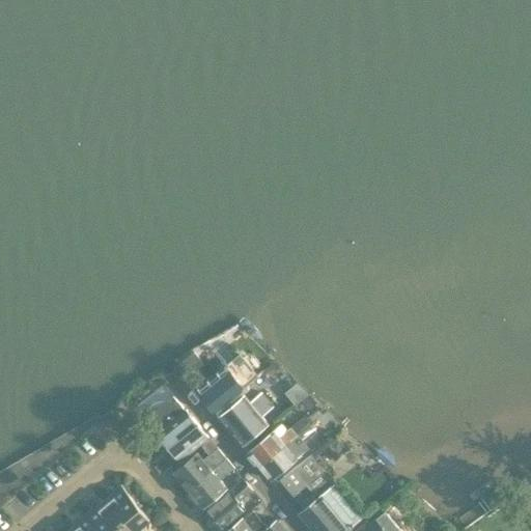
[(205,366),(199,359),(194,352),(177,365),(190,380),(205,366)]
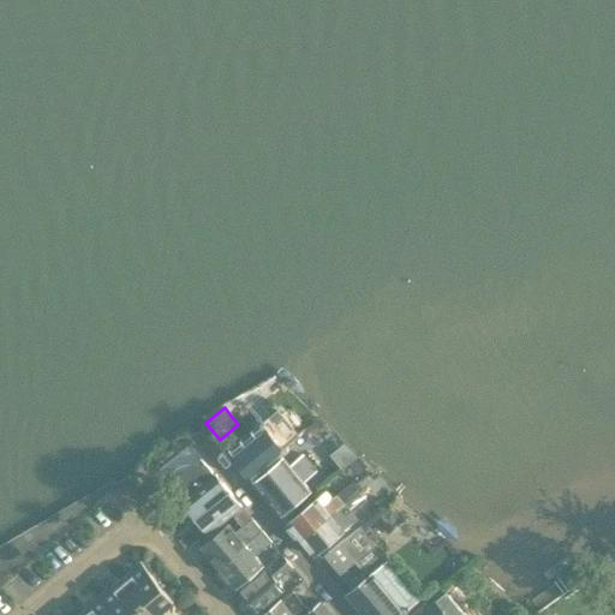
[(300,422),(291,430),(280,417),(266,430),(264,429),(232,457),(249,477),(281,449),(281,448),(305,428),(300,422)]
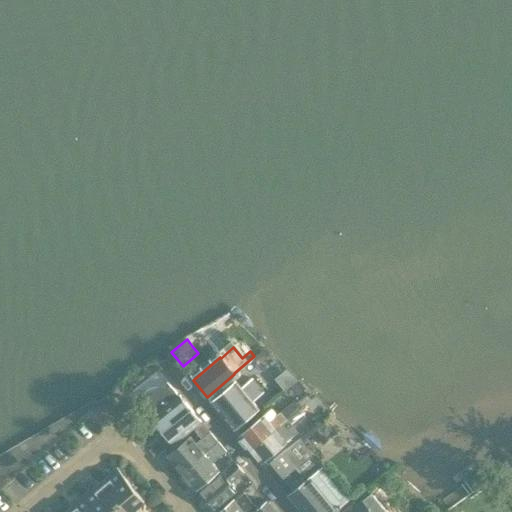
[(235,381),(210,402),(221,415),(233,428),(257,408),(252,401),(263,393),(262,392),(268,387),(262,381),(258,375),(252,380),(251,379),(241,387),(235,381)]
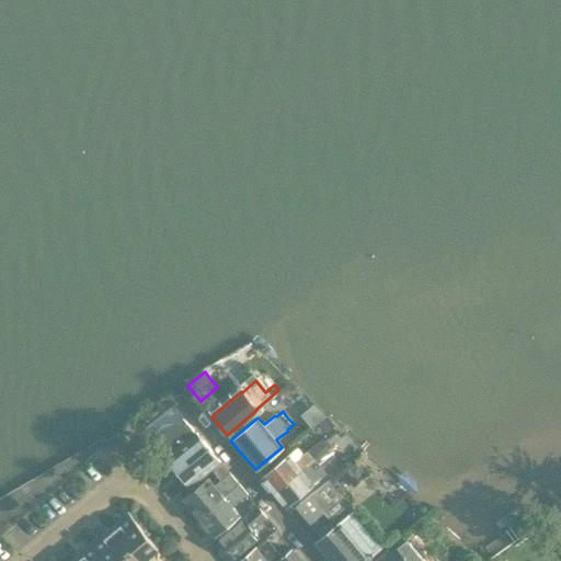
[(219,462),(199,436),(196,433),(195,434),(182,419),(176,423),(174,422),(171,422),(169,422),(165,423),(163,424),(161,425),(159,427),(158,430),(157,432),(156,435),(156,437),(156,441),(156,443),(157,446),(167,457),(165,457),(191,487),(203,477),(219,462)]
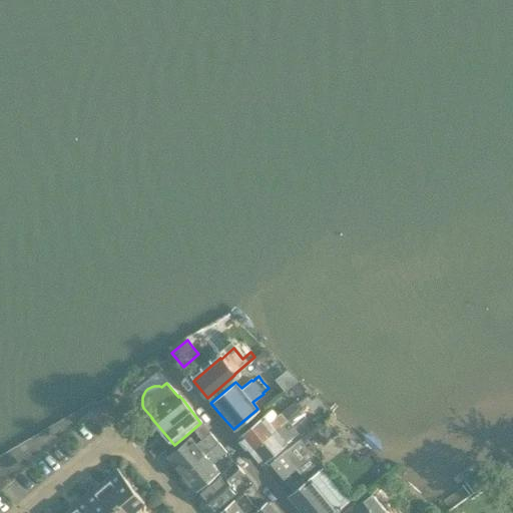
[(300,410),(304,407),(297,399),(281,413),(269,422),(264,416),(238,436),(249,449),(299,409),(300,410)]
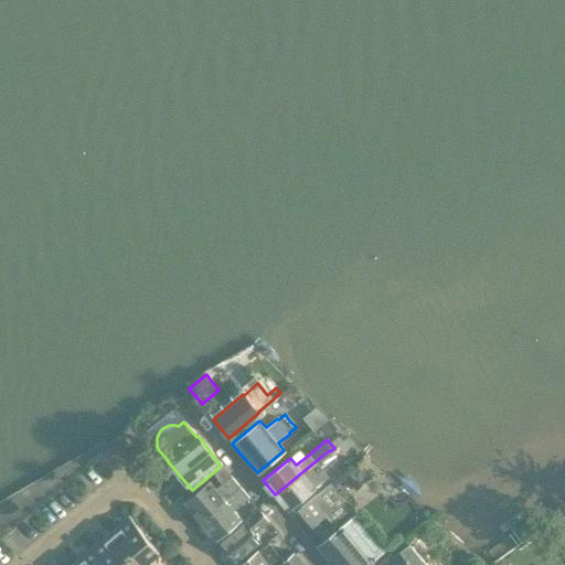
[(337,460),(330,451),(329,450),(275,494),(288,510),(315,488),(329,477),(323,471),(337,460)]
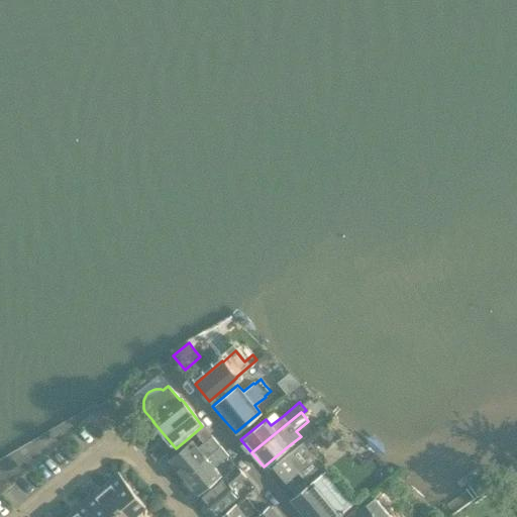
[(137,418),(129,424),(136,433),(144,426),(137,418)]
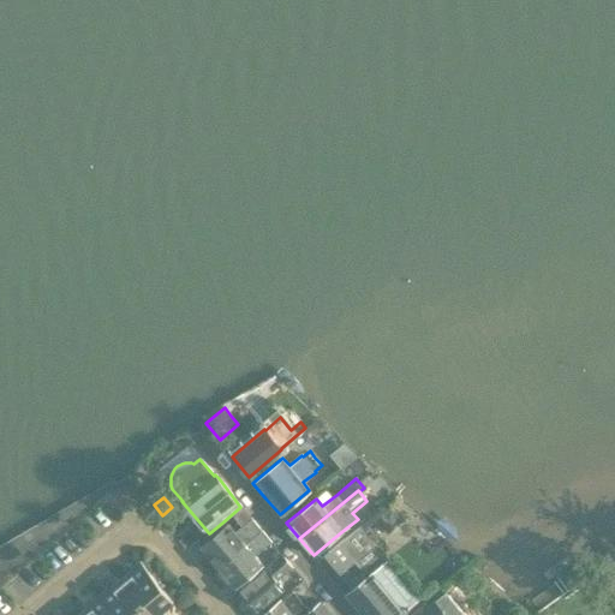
[(218,567),(262,531),(251,519),(236,532),(228,525),(226,526),(208,542),(201,548),(218,567)]
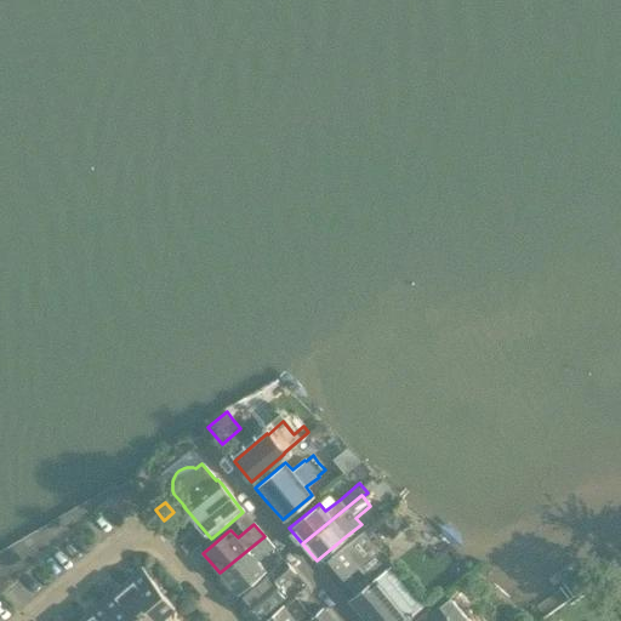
[(211,539),(206,542),(210,547),(228,531),(224,528),(211,539)]
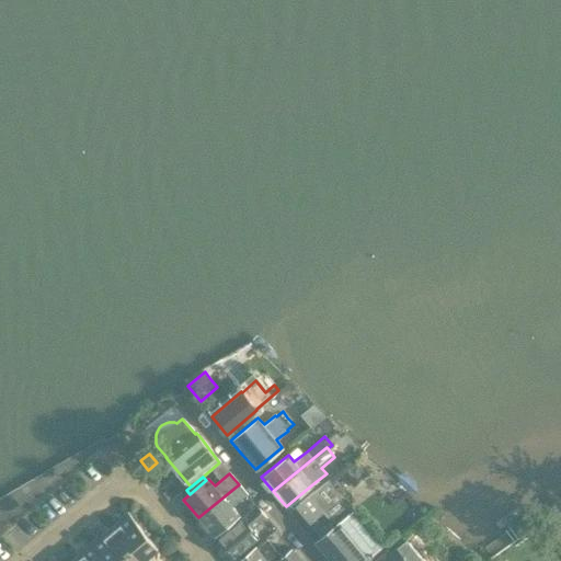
[(300,503),(290,512),(304,528),(305,528),(313,538),(316,541),(316,542),(330,560),(367,529),(352,512),(339,523),(328,531),(316,518),(323,513),(330,521),(344,508),(340,494),(328,480),(300,503)]
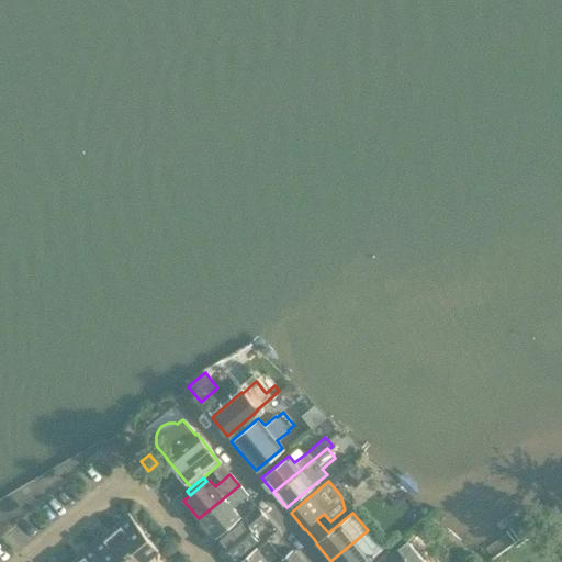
[(233,508),(248,495),(239,485),(199,518),(215,537),(239,516),(233,508)]
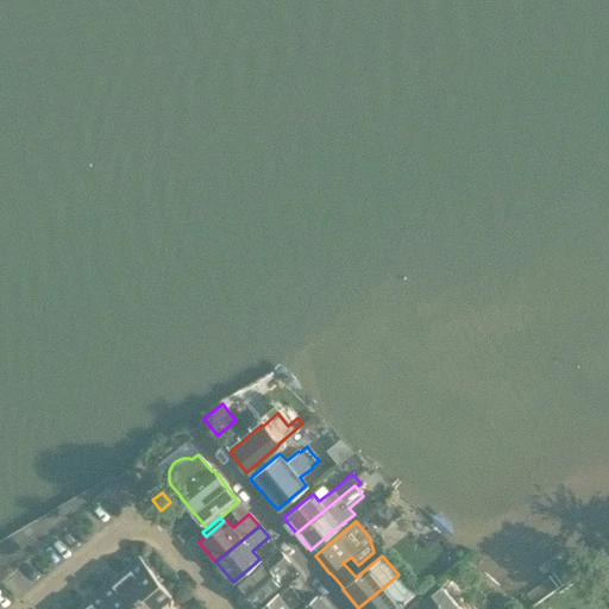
[(272,575),(288,562),(278,550),(236,585),(253,606),(280,583),(272,575)]
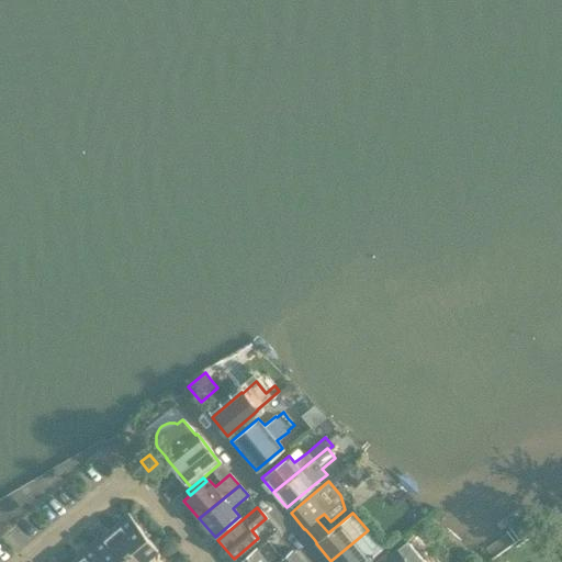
[(136,561),(143,561),(158,550),(127,513),(116,523),(120,527),(112,532),(136,561)]
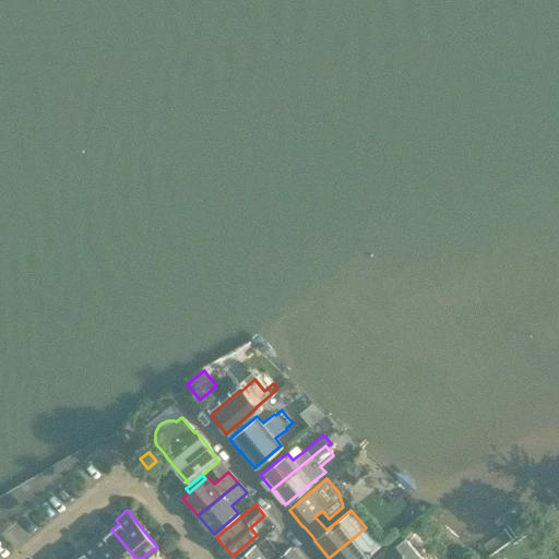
[(366,527),(329,558),(330,558),(364,558),(368,556),(380,545),(367,528),(366,527)]
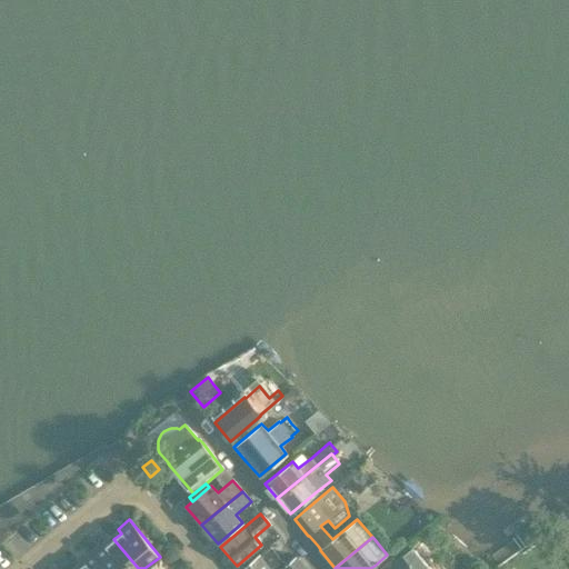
[(107,568),(138,568),(113,539),(106,546),(102,541),(91,550),(107,568)]
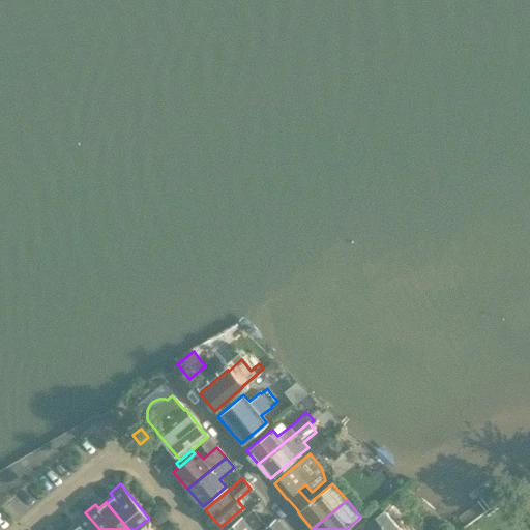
[(376,506),(363,516),(367,522),(380,511),(376,506)]
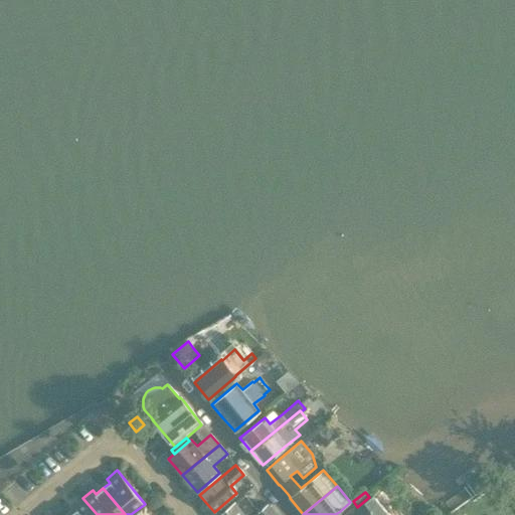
[(277,514),(268,503),(258,511),(245,496),(235,504),(234,503),(219,514),(277,514)]
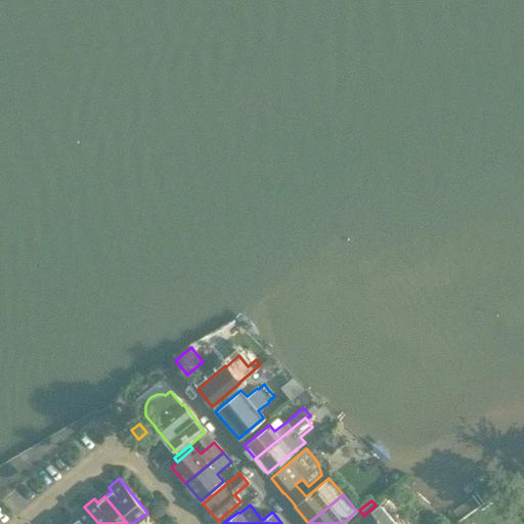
[(98,523),(84,507),(74,516),(77,519),(71,523),(98,523)]
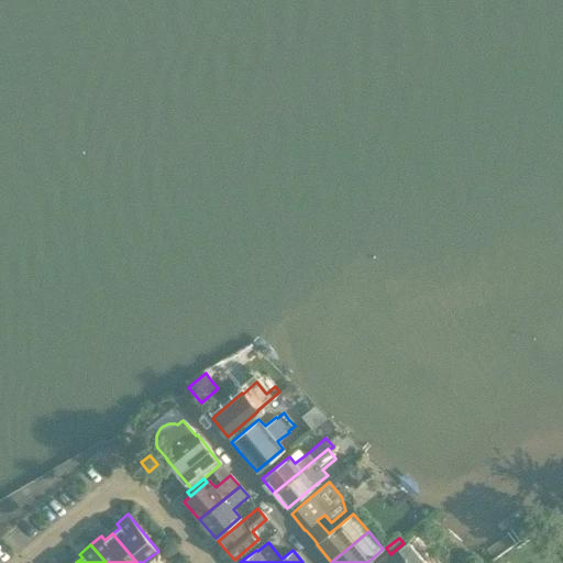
[(406,555),(404,558),(397,550),(382,562),(418,562),(414,556),(406,555)]
